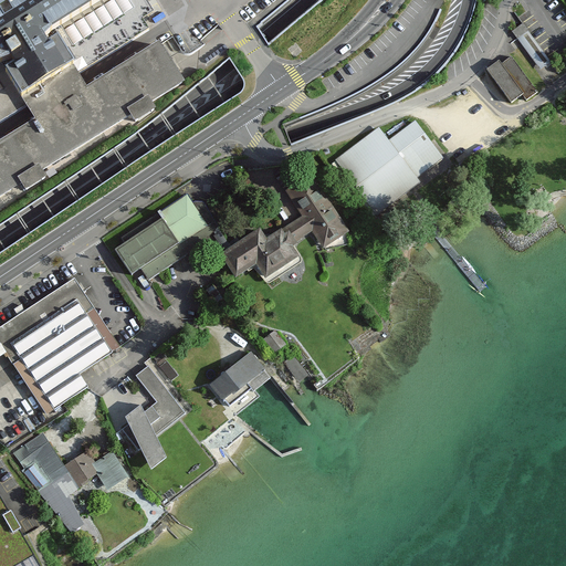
[(0,144),(0,198),(181,88),(155,46),(86,88),(51,30),(98,0),(12,0),(0,8),(0,111),(24,96),(40,121),(0,144)]
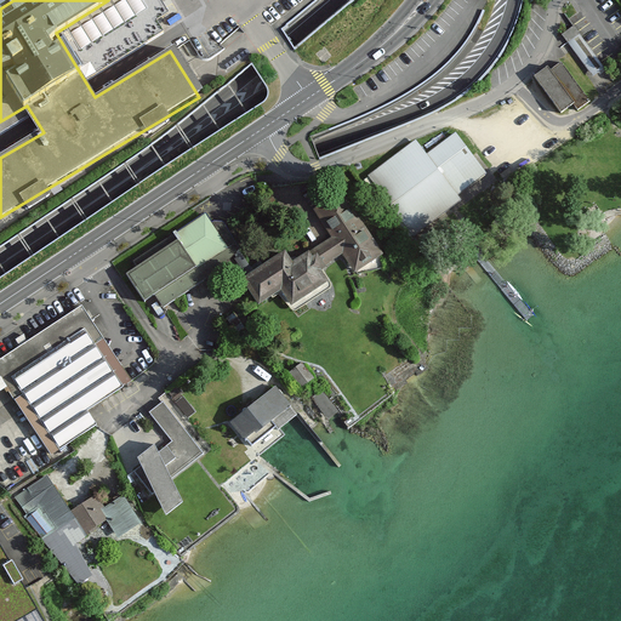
[(548,67),(534,78),(560,114),(574,104),(577,110),(591,102),(562,63),(551,70),(548,67)]
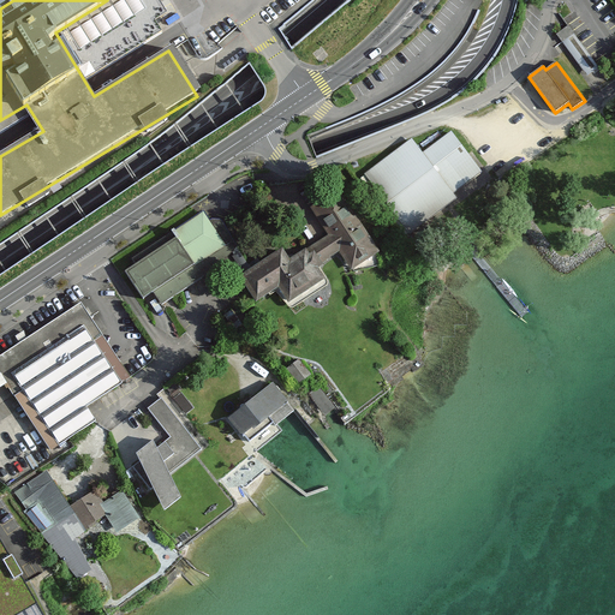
[(411,141),(368,173),(411,231),(455,198),(449,191),(478,169),(451,133),(422,155),(411,141)]
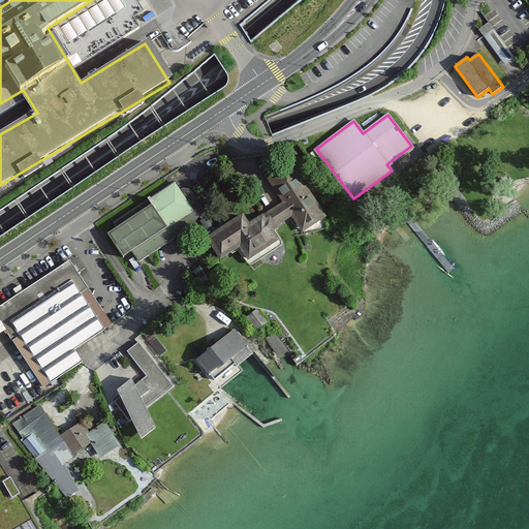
[(243,215),(206,239),(221,261),(240,250),(249,265),(281,244),(274,232),(294,219),(304,235),(329,219),(292,164),(269,180),(283,204),(249,225),(243,215)]
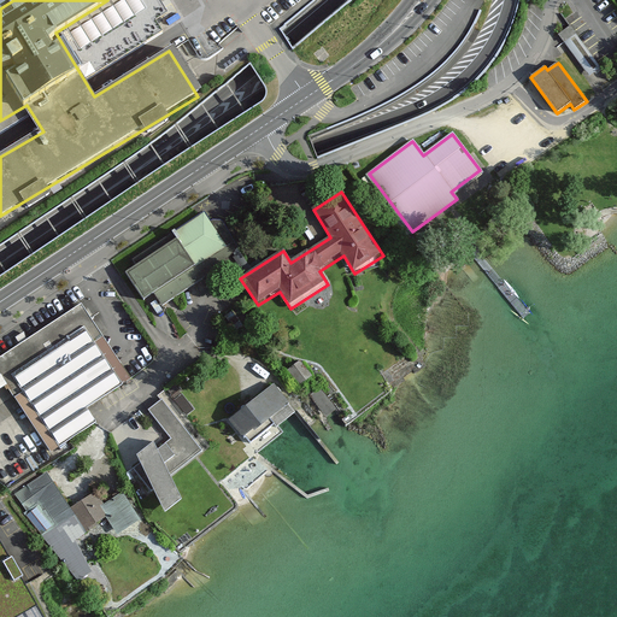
[(205,217),(125,271),(154,313),(242,253),(219,219),(211,225),(205,217)]
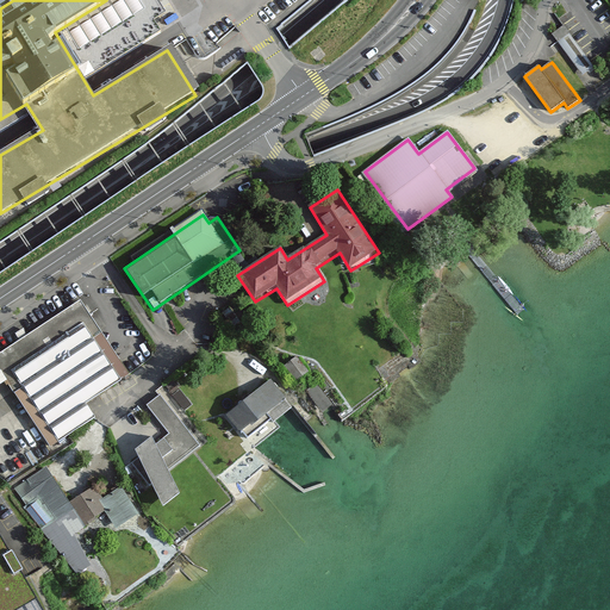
[(129,375),(80,302),(0,353),(0,373),(50,448),(69,436),(95,418),(86,404),(129,375)]
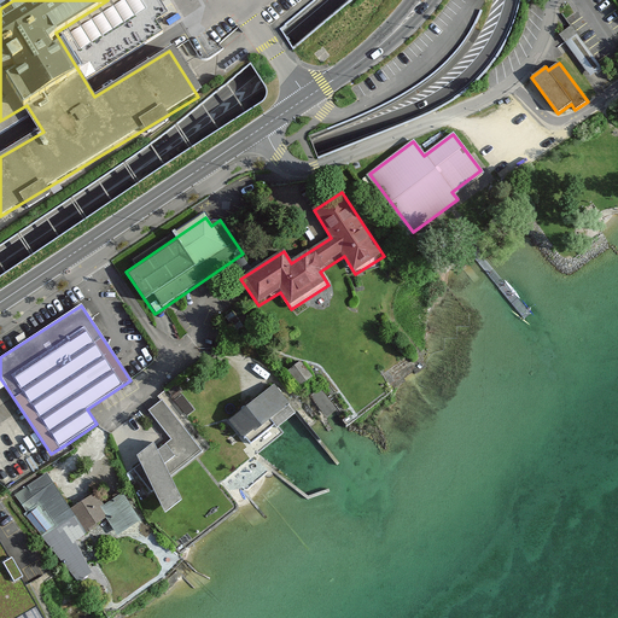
[(303,357),(291,367),(303,383),(315,373),(303,357)]
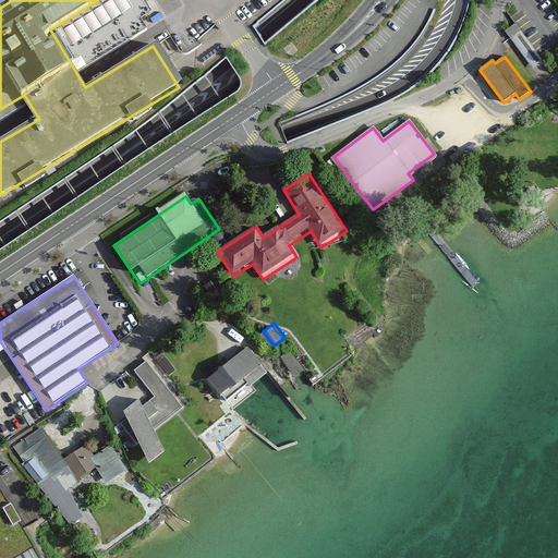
[(247,347),(208,379),(223,398),(264,365),(247,347)]
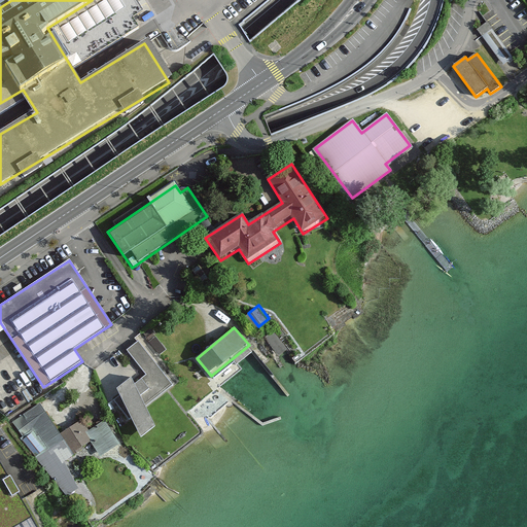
[(174,385),(139,342),(127,351),(146,375),(110,403),(127,423),(131,419),(141,440),(156,427),(145,408),(174,385)]
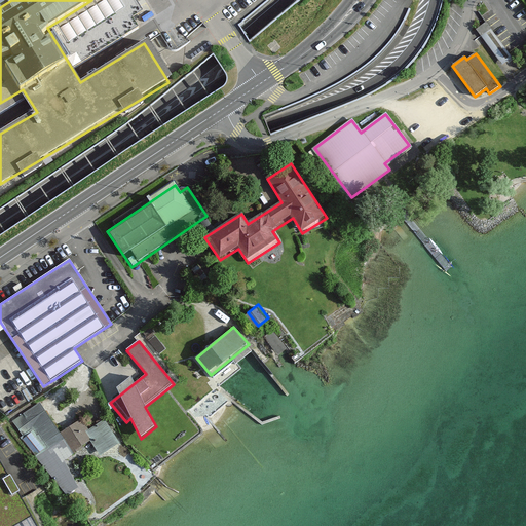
[(42,404),(16,420),(26,435),(33,430),(48,452),(65,441),(74,455),(91,443),(101,456),(122,443),(106,419),(91,428),(84,417),(62,433),(42,404)]
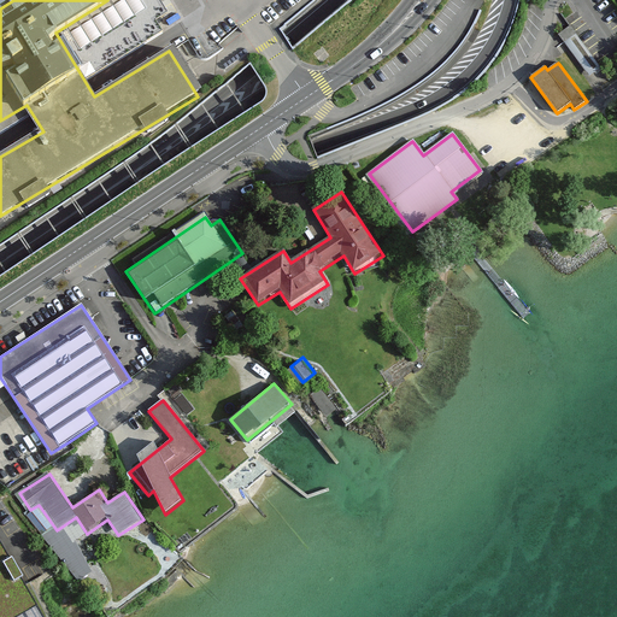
[(45,616),(0,538),(0,616),(45,616)]
